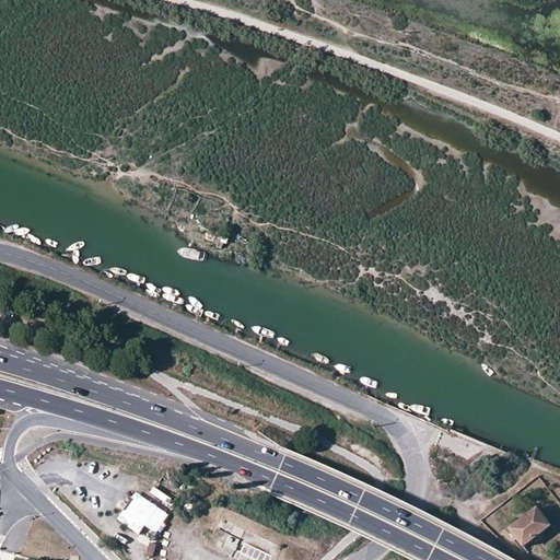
[(208,236),(208,237),(213,240),(213,242),(217,243),(216,246),(222,249),(226,237),(228,236),(206,229),(203,235),(208,236)]
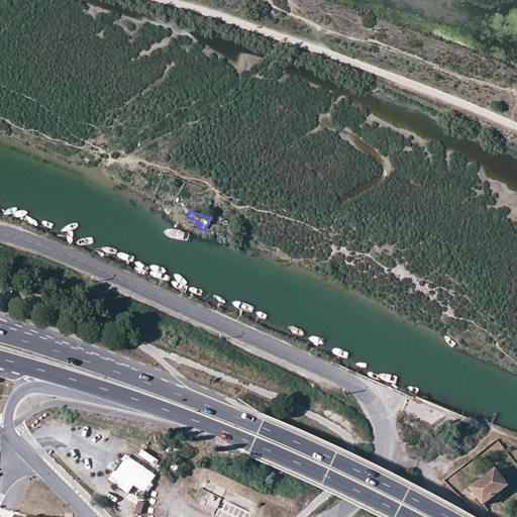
[(125,453),(109,479),(129,492),(134,484),(145,492),(158,473),(125,453)]
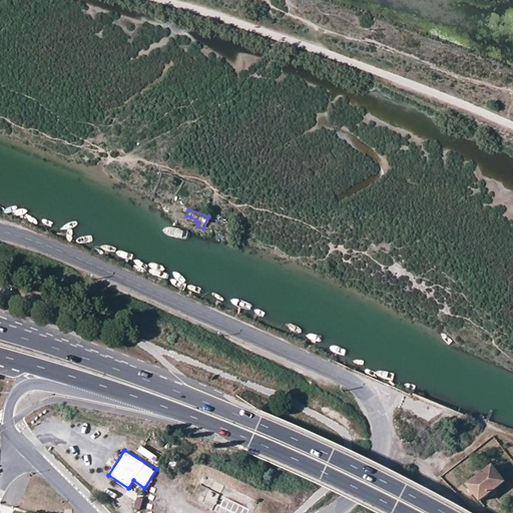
[(479,500),(504,482),(492,466),(468,485),(473,491),(470,493),(480,506),(483,504),(479,500)]
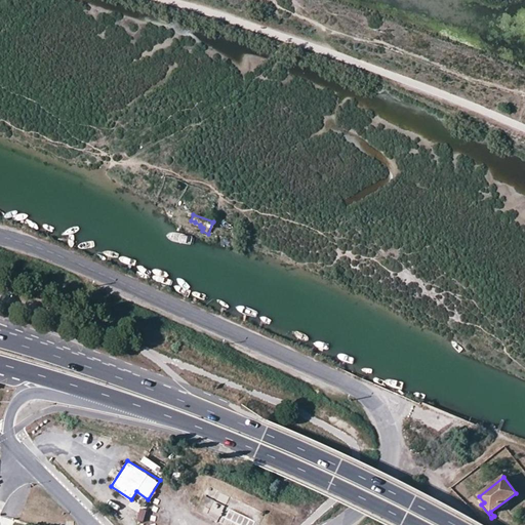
[(218,522),(231,495),(209,485),(196,511),(218,522)]
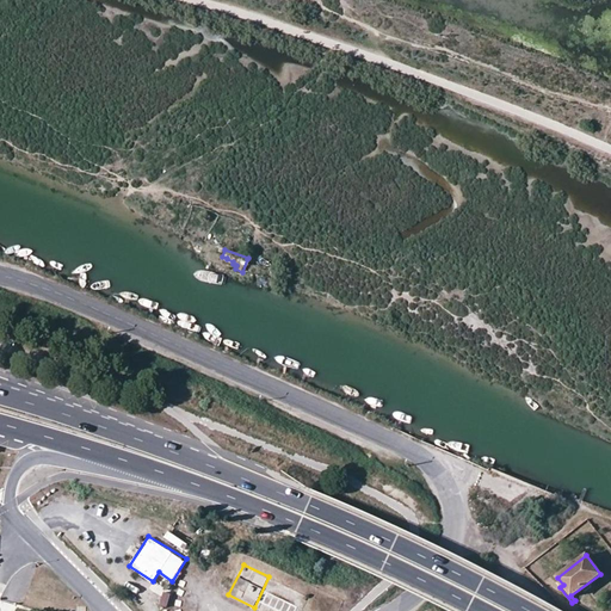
[(164,591),(160,604),(167,606),(171,593),(164,591)]
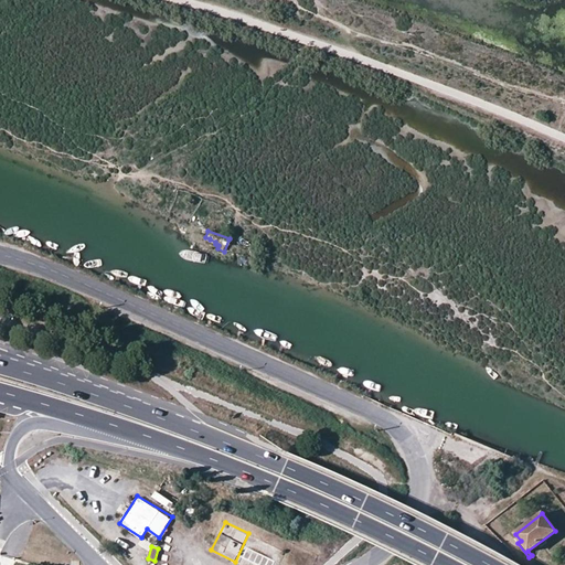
All buildings are outlined.
